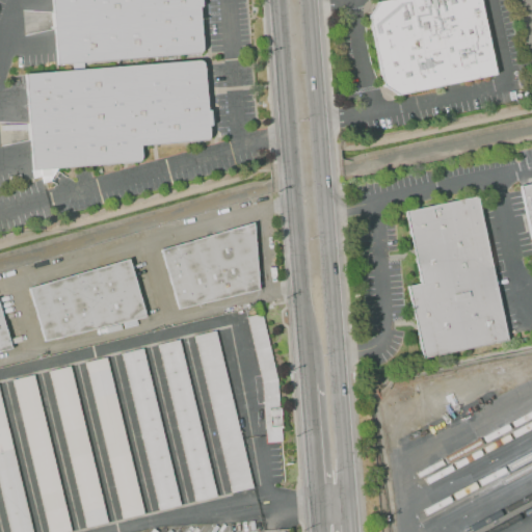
[(52,0),(197,0),(202,53),(57,64),(52,0)]
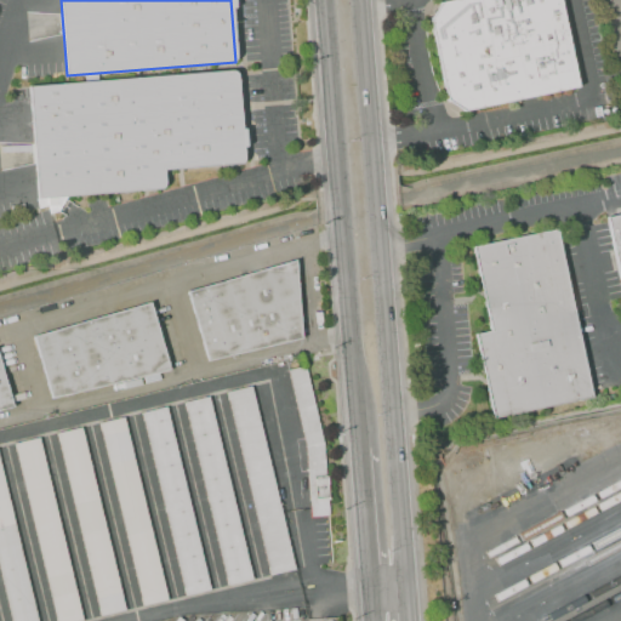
[(439,3),(450,0),(558,0),(577,87),(462,112),(445,100),(428,20),(439,3)]
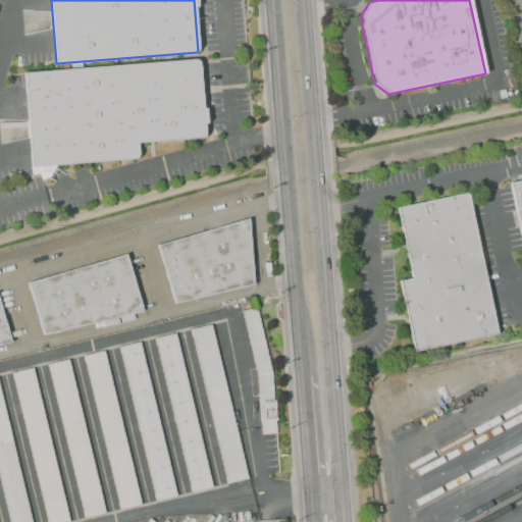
[(23,71),(198,58),(204,137),(137,142),(138,158),(31,166),(23,71)]
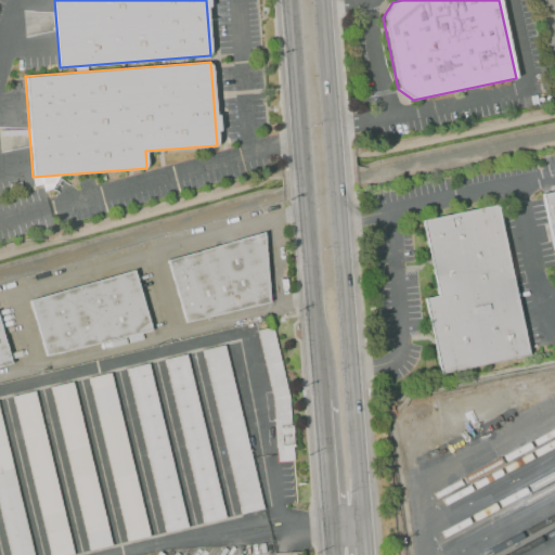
[(554,254),(542,194),(554,191),(554,254)]
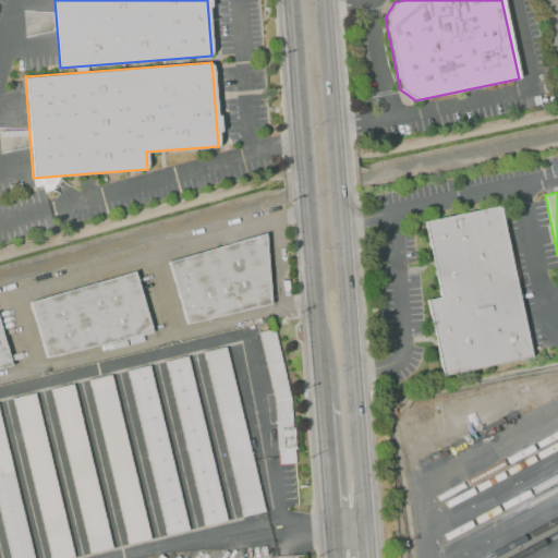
[(499,206),(532,356),(443,375),(426,301),(443,298),(426,222),(499,206)]
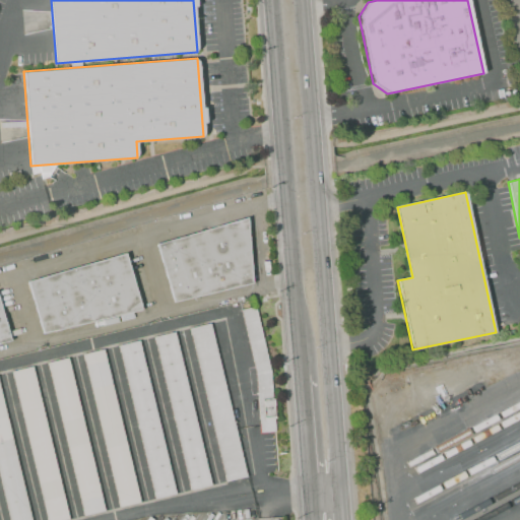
[(156,244),(247,216),(252,283),(173,303),(156,244)]
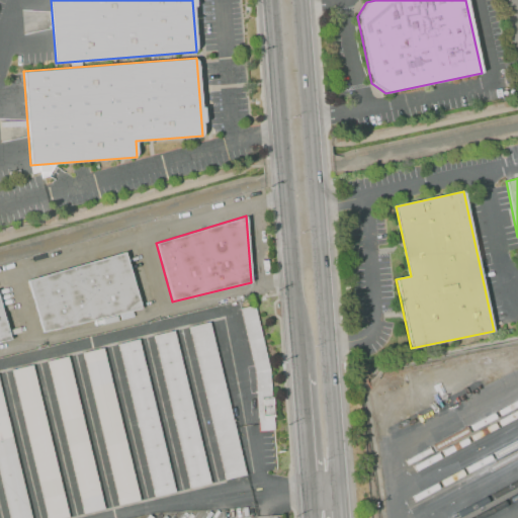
[(28,279),(124,252),(141,308),(41,332),(28,279)]
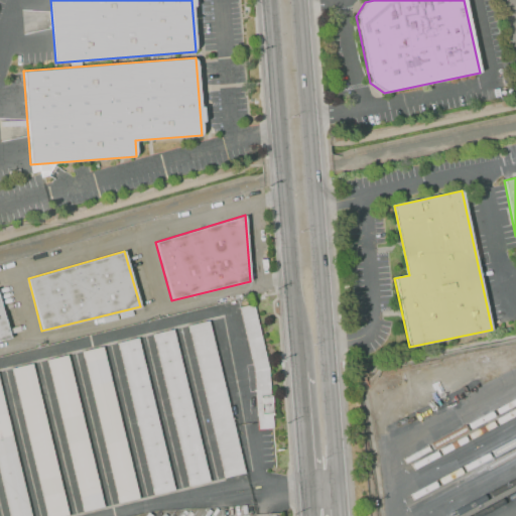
[(0,338),(11,336),(0,290),(0,338)]
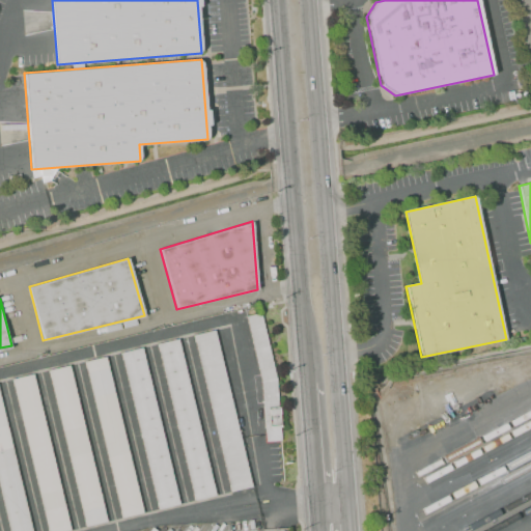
[(246,317),(261,382),(266,442),(280,441),(276,376),(260,312),(246,317)]
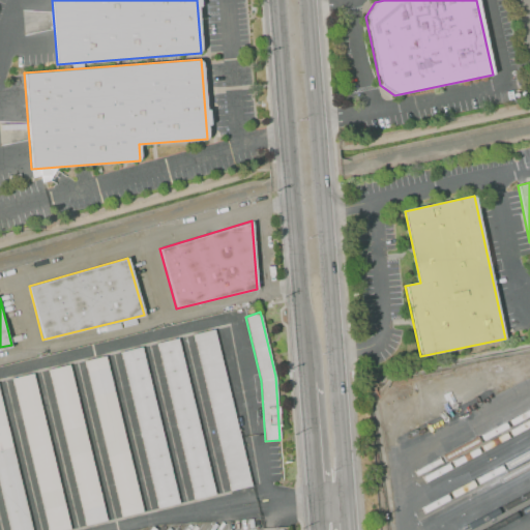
[(230,492),(194,334),(214,329),(252,487),(230,492)]
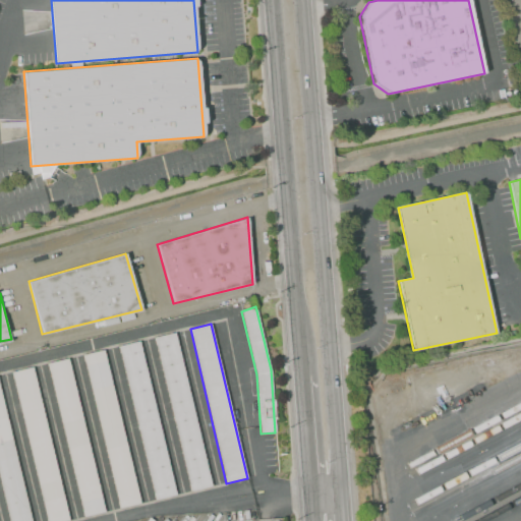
[(190,491),(155,336),(175,331),(212,486),(190,491)]
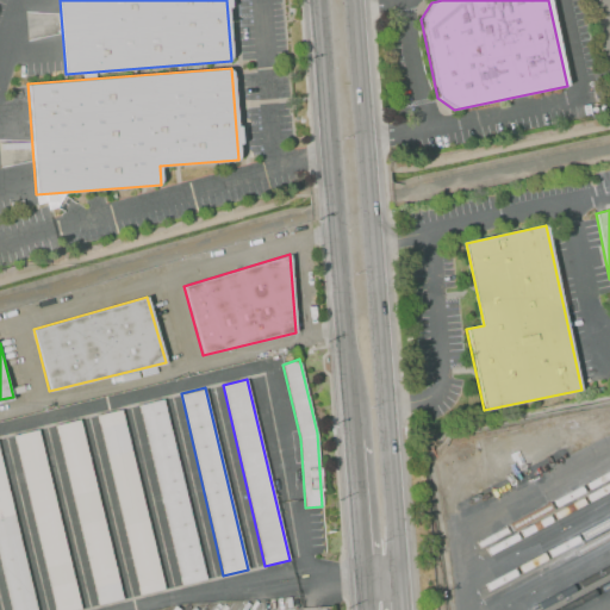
[(181,585),(138,404),(163,398),(206,579),(181,585)]
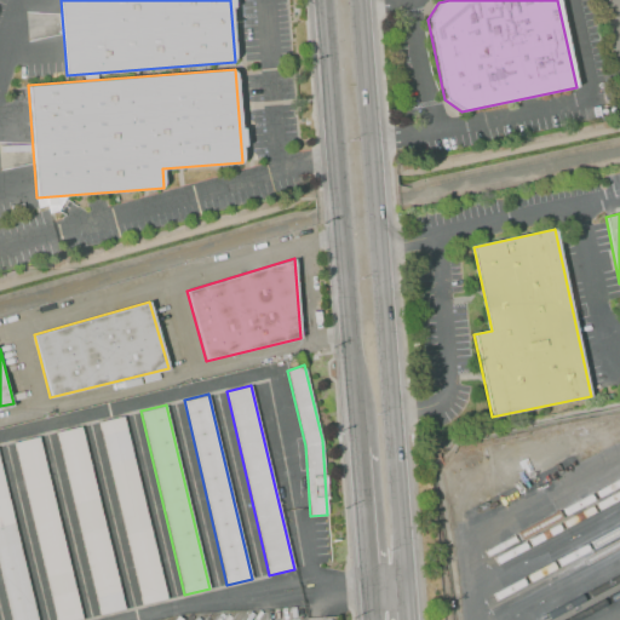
[(142,604),(99,423),(125,417),(167,598),(142,604)]
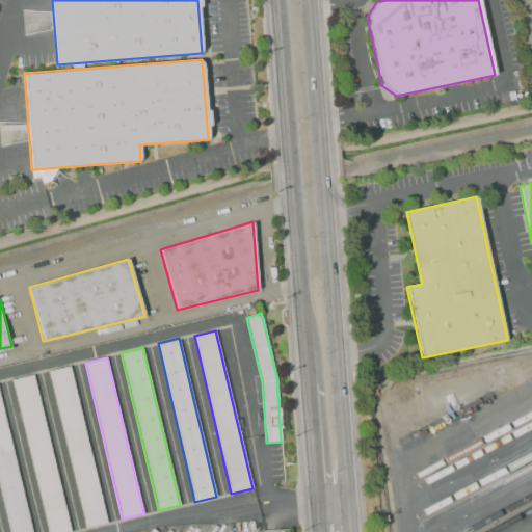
[(85,527),(49,371),(70,366),(107,522),(85,527)]
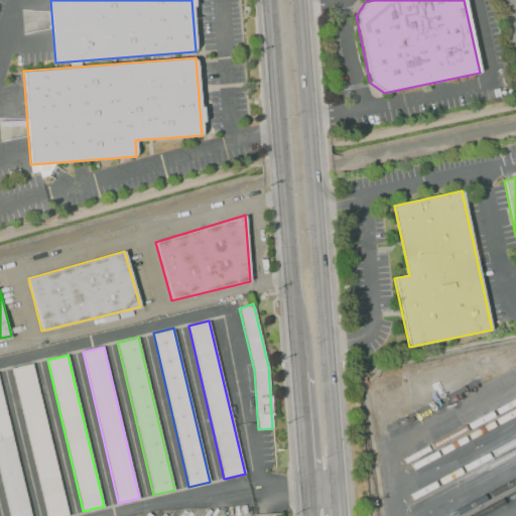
[(63,515),(46,515),(12,368),(33,364),(69,515),(63,515)]
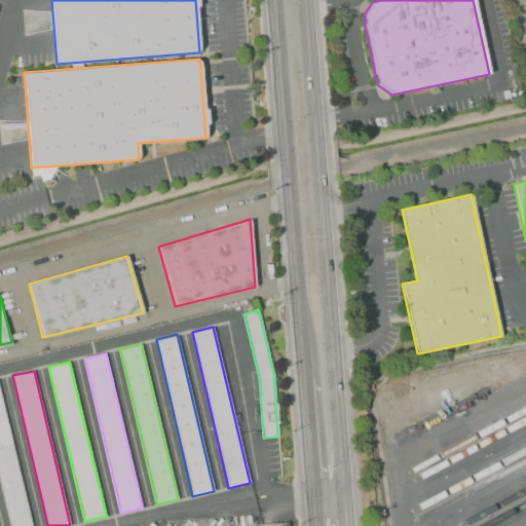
[(9,525),(0,485),(0,390),(32,525),(9,525)]
